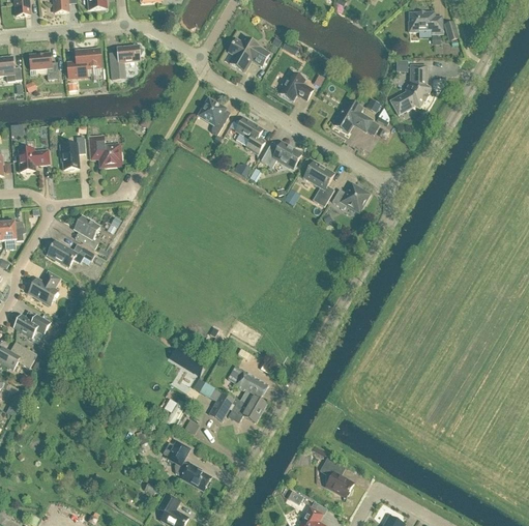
[(12,0),(15,15),(29,13),(27,0),(12,0)]
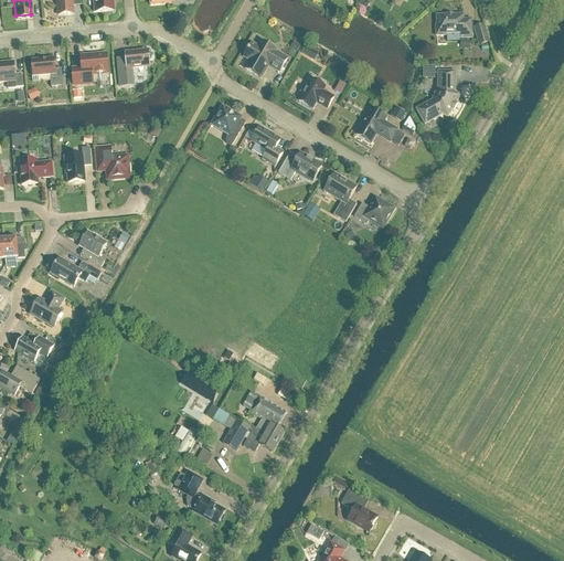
[(55,0),(56,12),(72,11),(71,0),(55,0)]
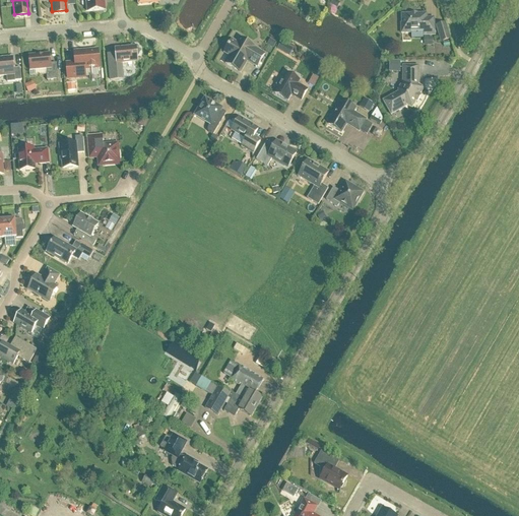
[(86,0),(87,8),(103,7),(103,0),(86,0)]
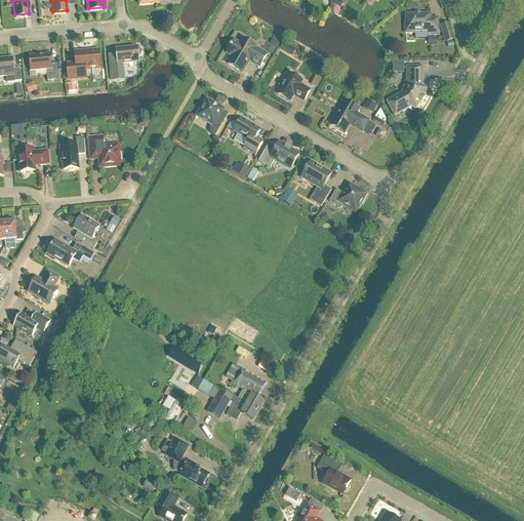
[(404,19),(403,19),(404,30),(414,30),(414,36),(426,36),(426,29),(427,29),(427,32),(438,32),(437,14),(430,15),(430,10),(404,11),(404,19)]
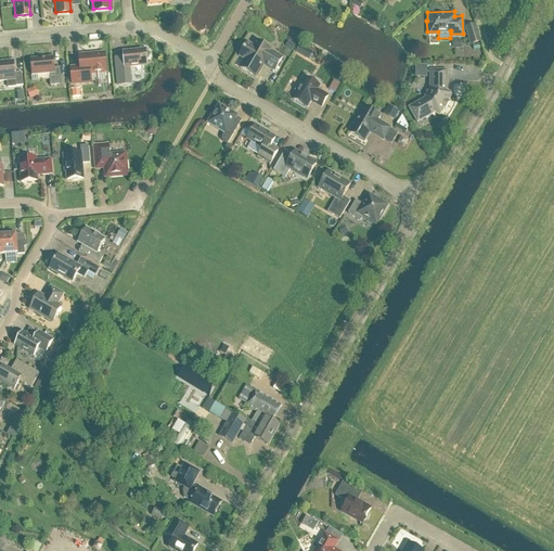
[(465,24),(471,39),(478,37),(473,22),(465,24)]
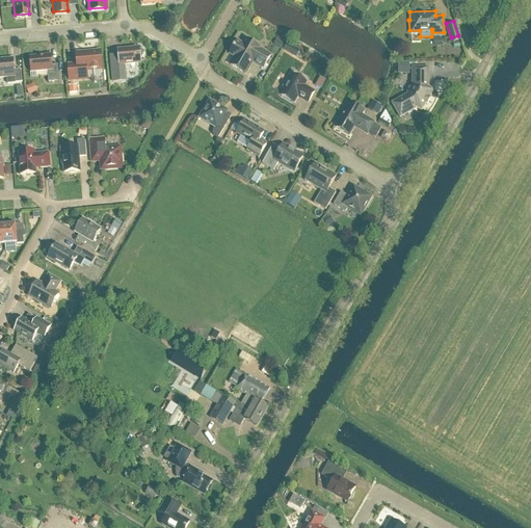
[(241,41),(236,37),(228,51),(234,54),(229,61),(244,71),(251,59),(262,66),(269,52),(259,46),(260,45),(244,35),(241,41)]
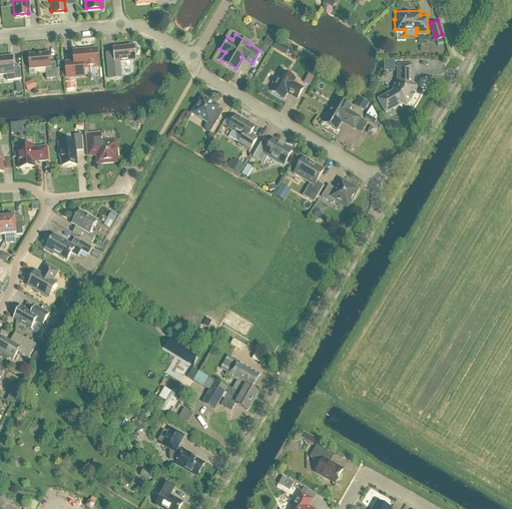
[(417,42),(426,42),(426,34),(417,34),(417,42)]
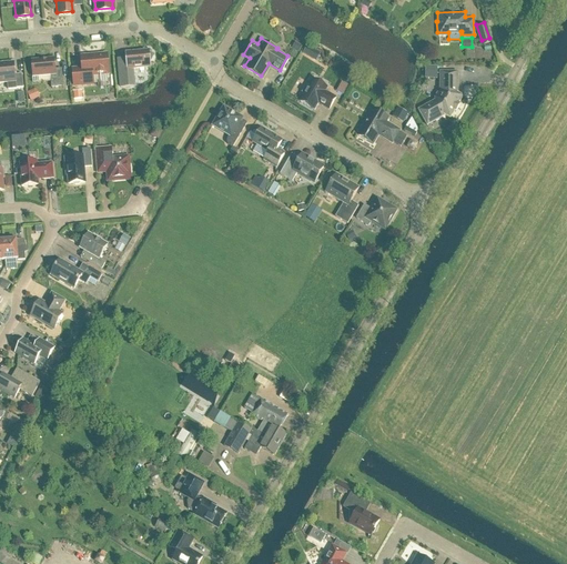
[(290,46),(297,50),(301,43),(294,39),(290,46)]
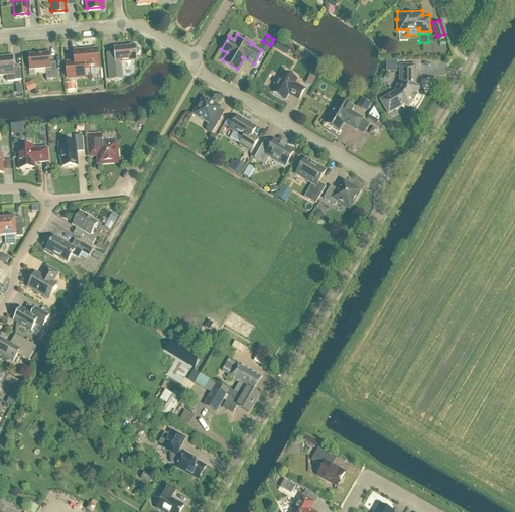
[(278,38),(274,45),(280,49),(284,42),(278,38)]
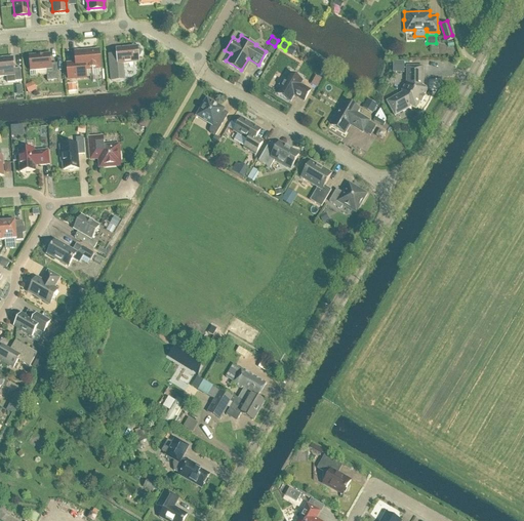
[(130,44),(114,46),(115,55),(108,56),(110,79),(123,78),(122,61),(138,59),(137,53),(142,48),(137,45),(136,44),(134,44),(131,42),(130,44)]
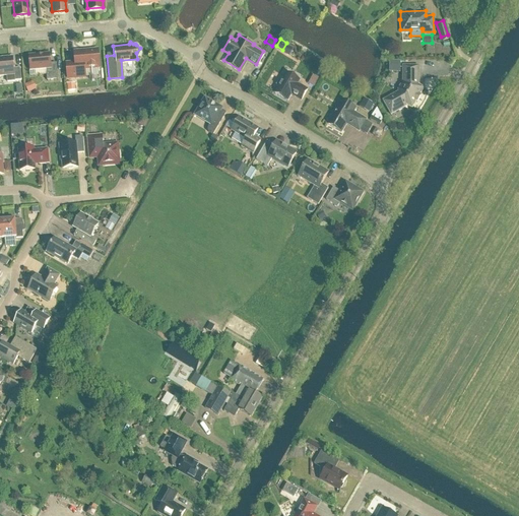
[(94,65),(95,64),(99,64),(96,47),(94,47),(93,46),(89,47),(88,48),(81,49),(80,48),(76,48),(75,49),(73,49),(74,59),(73,60),(65,61),(67,75),(86,73),(85,65),(86,66),(94,65)]
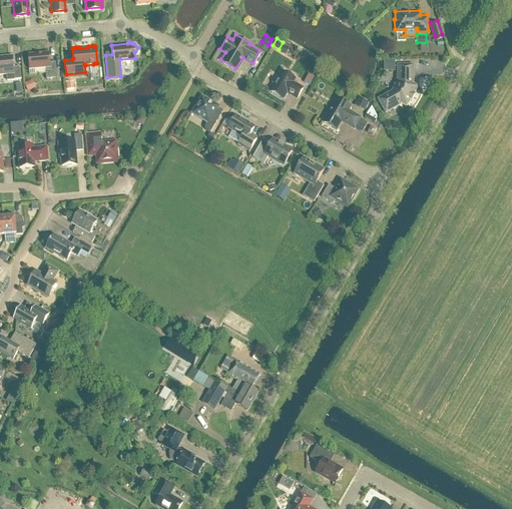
[(54,59),(49,60),(48,50),(27,52),(29,72),(45,71),(45,76),(56,75),(54,59)]
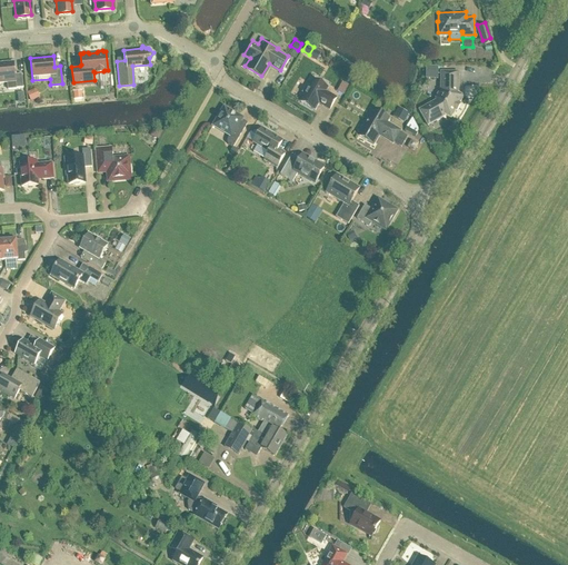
[(12,60),(0,60),(0,79),(7,79),(7,86),(15,85),(22,85),(21,71),(13,71),(12,60)]
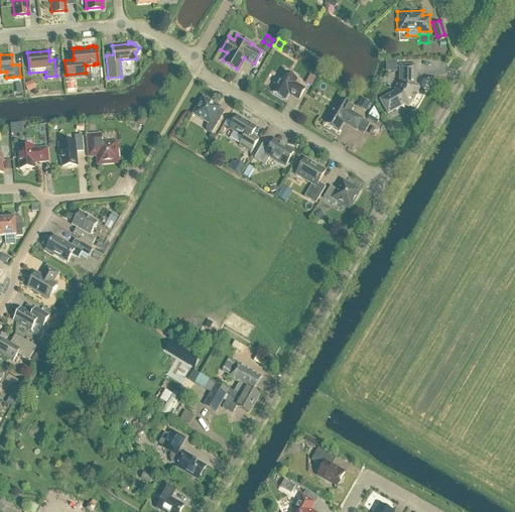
[(396,70),(396,58),(385,58),(385,70),(396,70)]
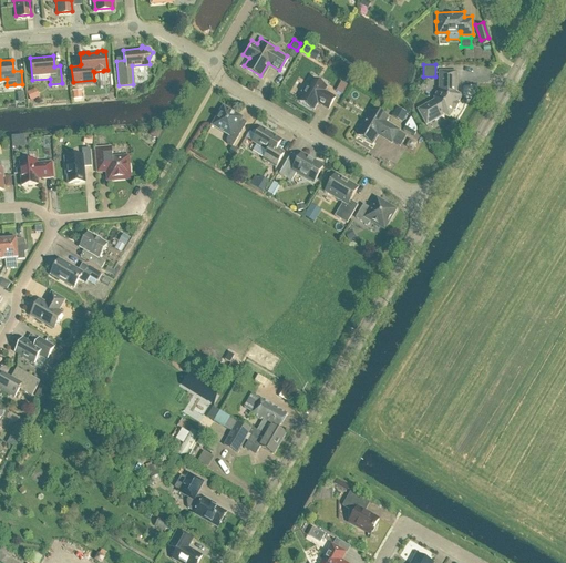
[(455,69),(438,69),(438,90),(435,90),(433,94),(434,96),(417,106),(425,122),(443,112),(449,115),(452,108),(453,109),(454,108),(455,105),(456,104),(458,102),(458,101),(456,100),(461,93),(455,90),(455,69)]
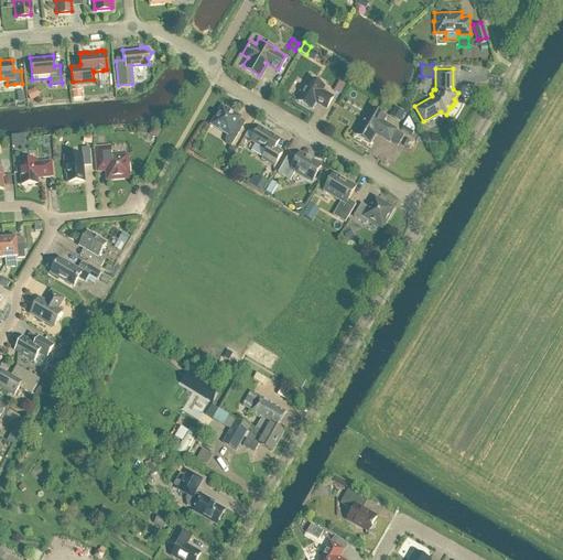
[(339,92),(346,79),(337,74),(331,86),(339,92)]
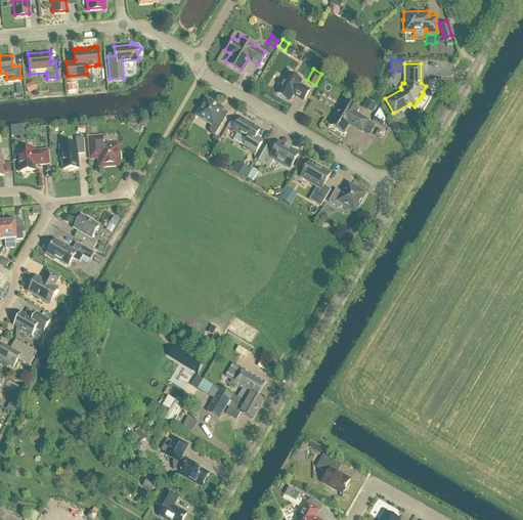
[(278,85),(275,90),(289,98),(292,92),(302,98),(308,87),(299,81),(301,78),(288,71),(282,78),(281,78),(279,78),(277,82),(278,85)]
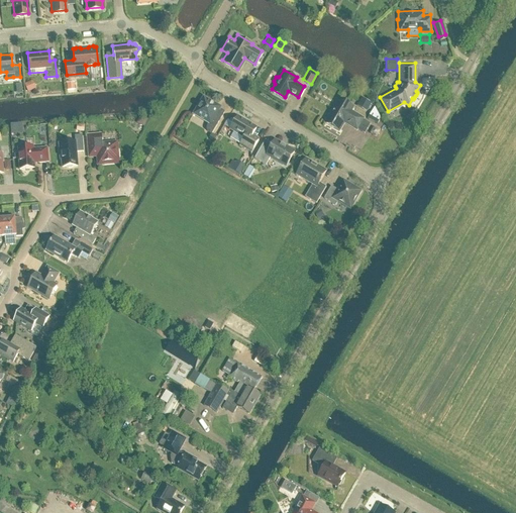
[(27,89),(35,86),(32,78),(23,81),(27,89)]
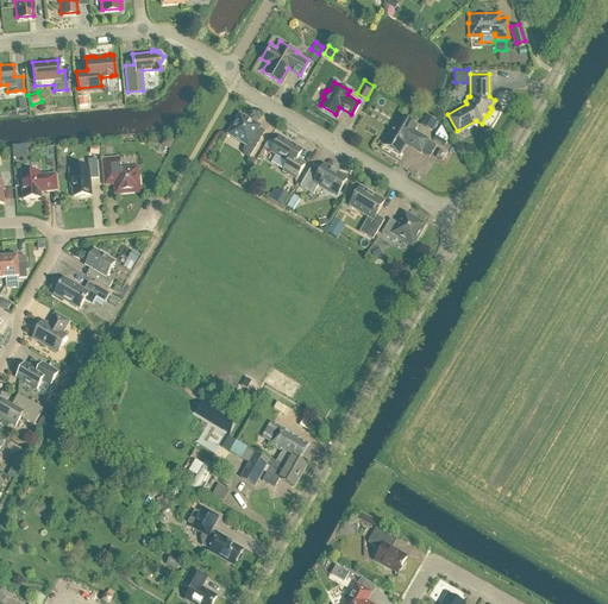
[(87,93),(77,94),(77,104),(88,102),(87,93)]
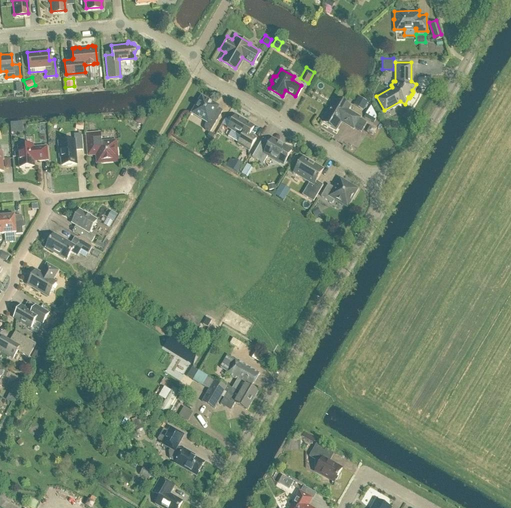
[(16,79),(6,83),(10,91),(19,87),(16,79)]
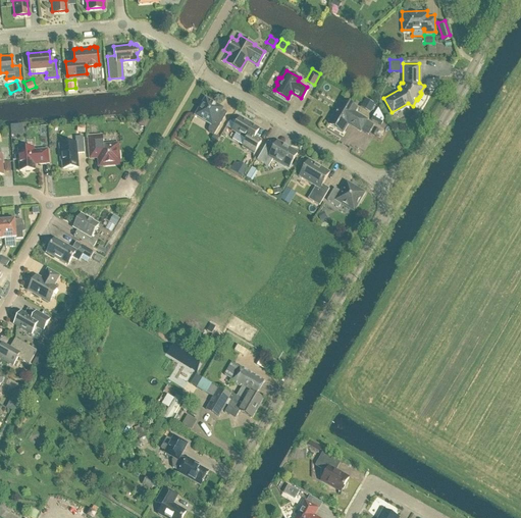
[(207,126),(207,128),(208,130),(212,133),(225,110),(221,107),(222,105),(204,95),(194,112),(209,121),(207,126)]
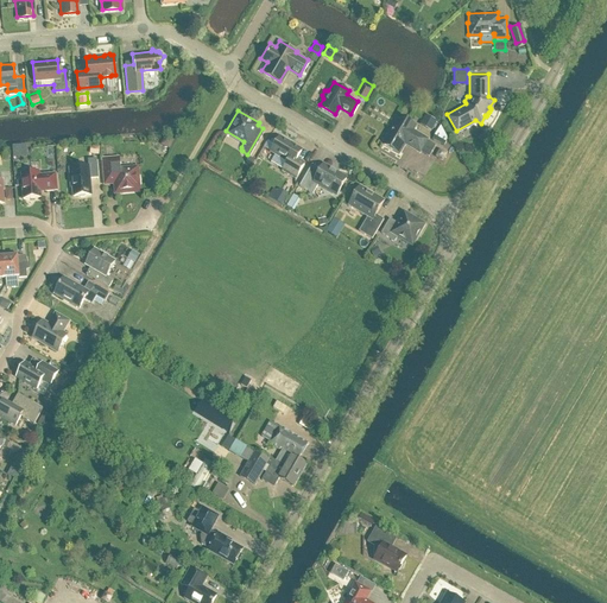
[(436,118),(424,112),(421,119),(432,125),(436,118)]
